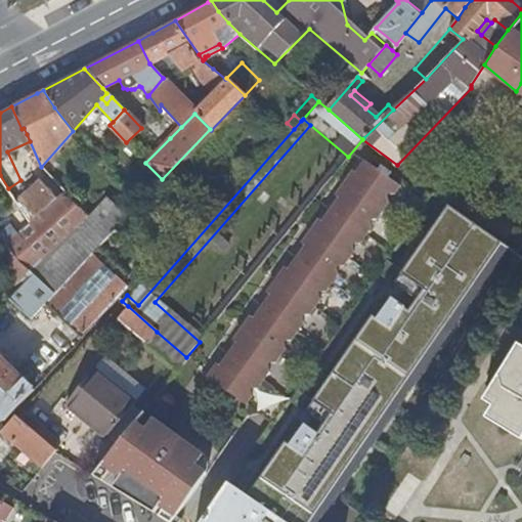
[(209,377),(247,403),(254,395),(252,389),(259,388),(270,372),(269,365),(275,364),(288,348),(286,341),(293,340),(305,322),(303,316),(310,315),(322,298),(320,292),(328,291),(340,274),(337,268),(344,267),(356,251),(354,244),(361,243),(373,226),(371,220),(378,219),(390,202),(389,197),(395,196),(401,186),(410,192),(415,187),(382,165),(378,169),(365,161),(357,172),(354,170),(336,194),(339,198),(322,221),(319,219),(302,243),(305,246),(290,268),(286,267),(268,292),(271,294),(255,318),(251,316),(233,341),(237,343),(221,366),(218,363),(209,377)]
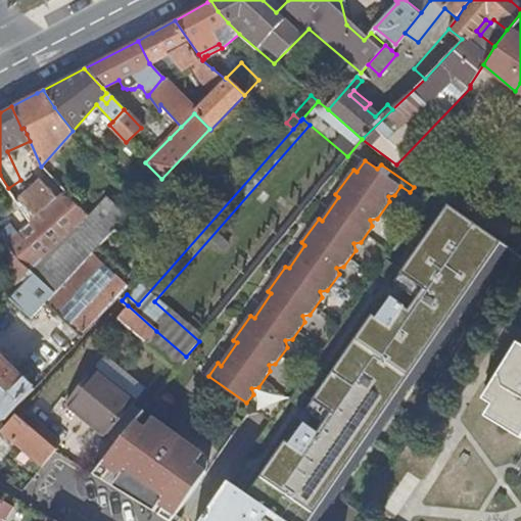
[(20,198),(17,201),(25,212),(31,222),(18,233),(40,259),(47,252),(49,254),(51,252),(48,249),(61,237),(63,239),(65,237),(63,235),(74,224),(76,226),(78,225),(76,222),(86,211),(47,173),(20,198)]
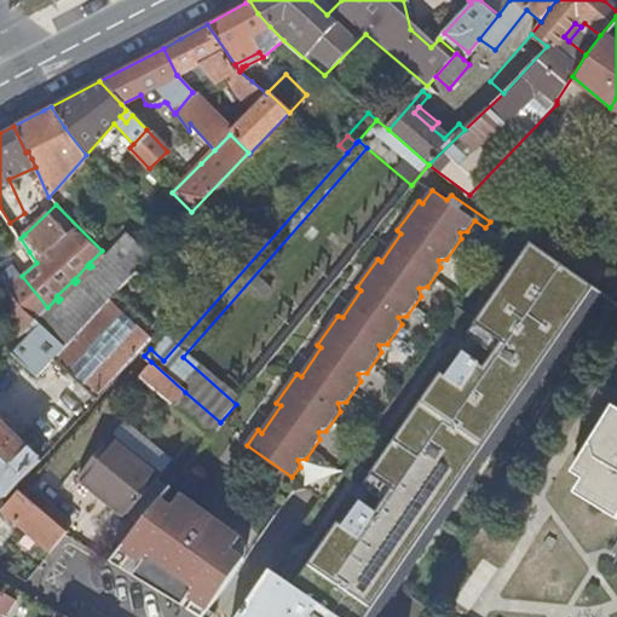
[(17,224),(12,226),(21,238),(24,235),(17,224)]
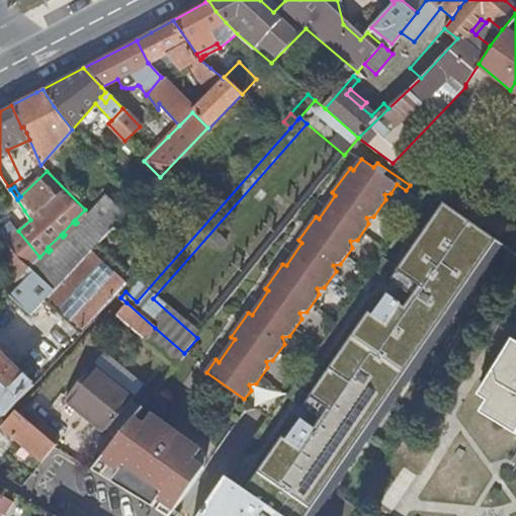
[(104,194),(88,212),(89,213),(43,261),(39,257),(27,268),(31,272),(30,273),(52,289),(114,225),(124,215),(104,194)]
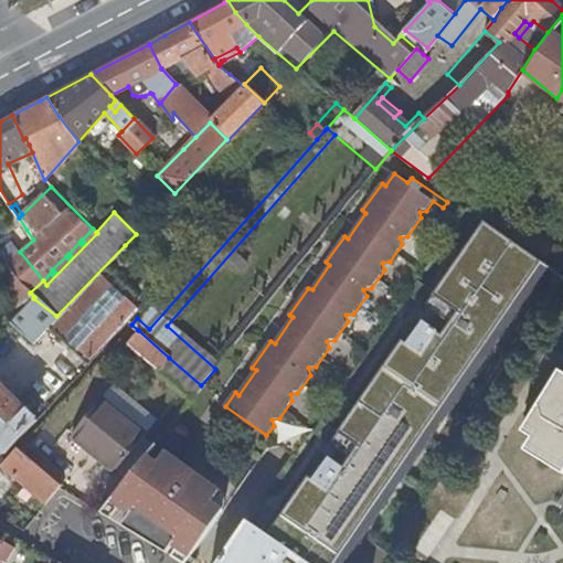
[(333,562),(542,263),(485,221),(437,288),(418,276),(409,290),(448,317),(441,328),(436,325),(421,347),(416,343),(354,437),(333,423),(325,436),(339,446),(317,477),(312,474),(272,532),(265,529),(250,552),(263,561),(261,562),(243,562),(242,562),(333,562)]
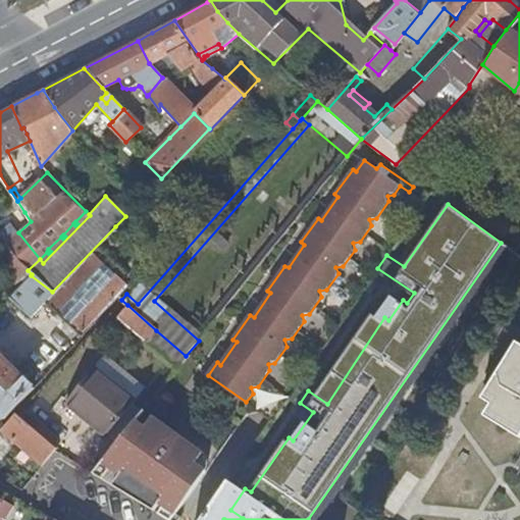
[(0,228),(8,241),(18,232),(31,221),(24,212),(0,228)]
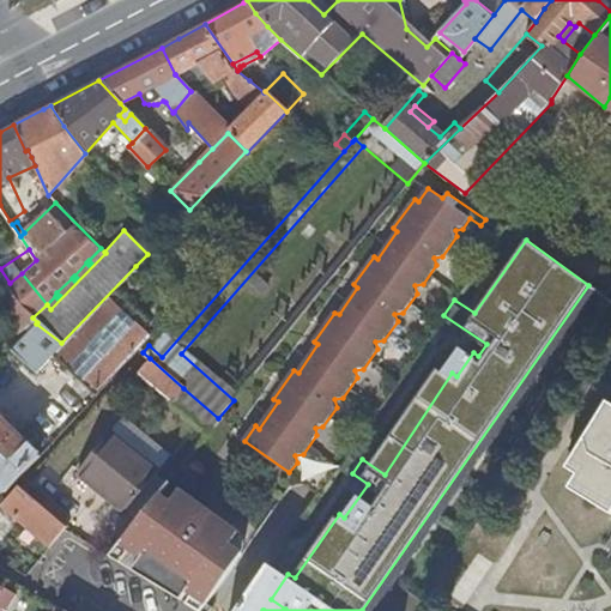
[(176,307),(135,266),(61,343),(50,355),(80,382),(95,395),(138,348),(176,307)]
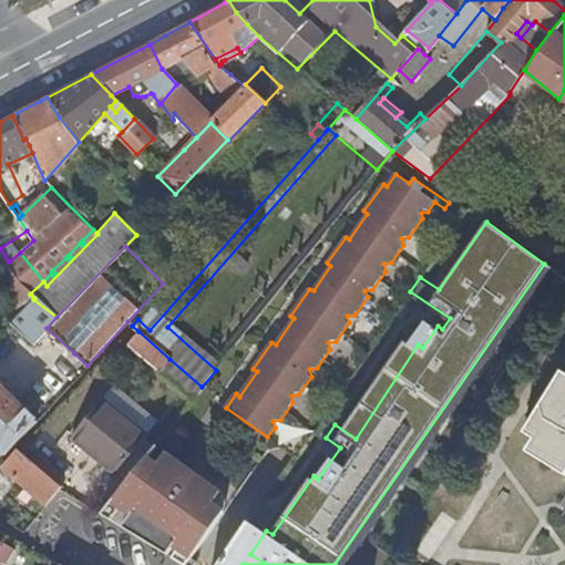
[(9,262),(6,265),(12,271),(30,294),(43,281),(20,253),(9,262)]
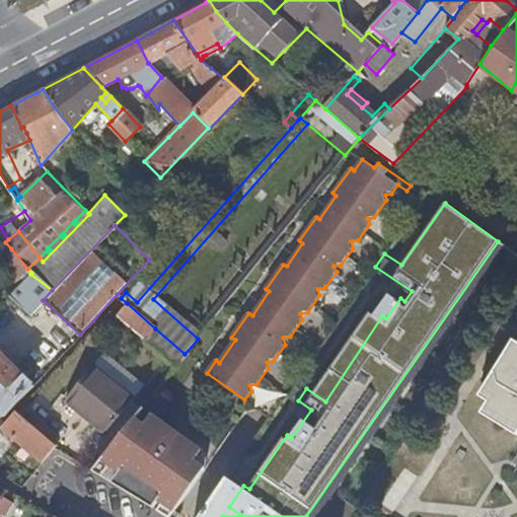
[(0,263),(15,281),(27,269),(11,248),(5,242),(0,246),(0,263)]
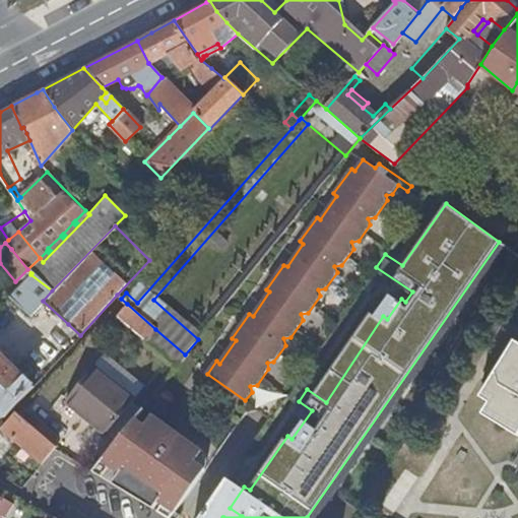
[(10,296),(28,316),(43,301),(52,290),(30,274),(10,296)]
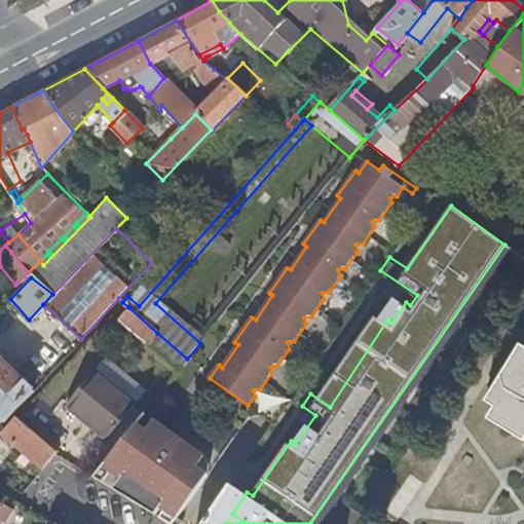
[(157,333),(128,307),(117,320),(146,345),(157,333)]
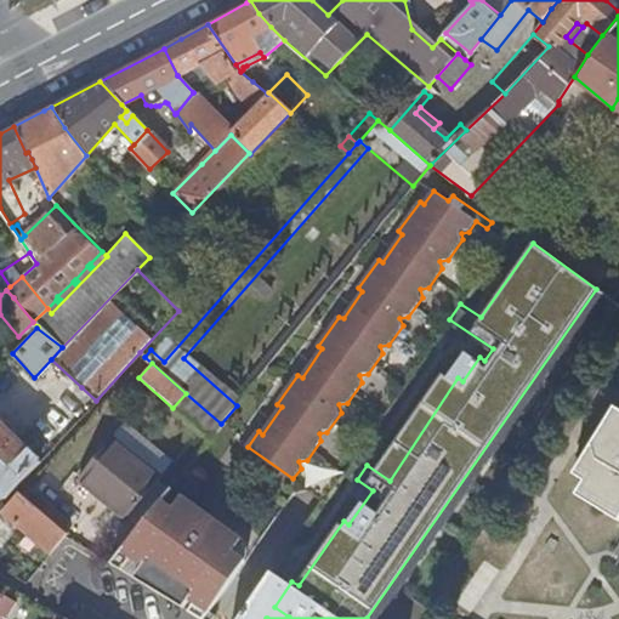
[(221,424),(186,393),(172,408),(209,439),(221,424)]
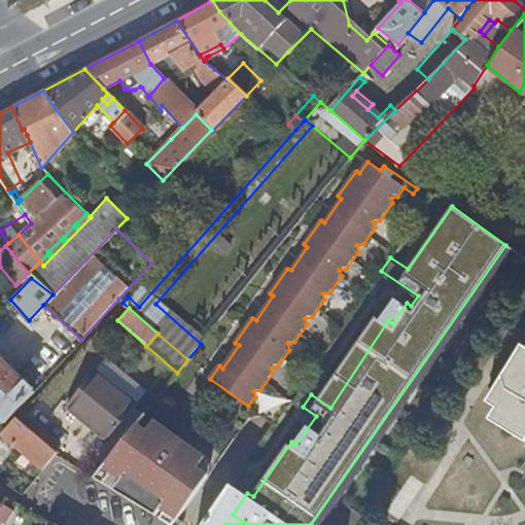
[(484,403),(492,409),(524,356),(524,350),(519,347),(484,403)]
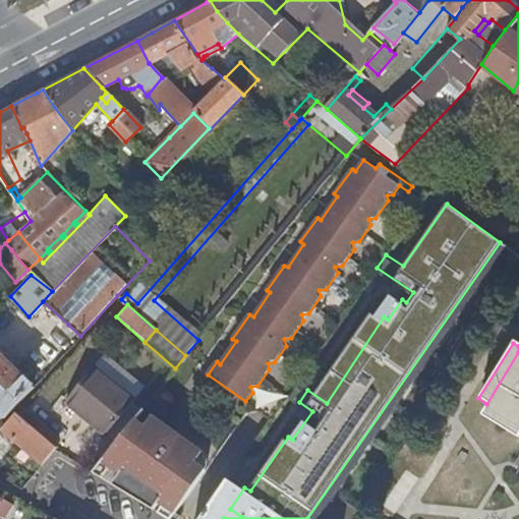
[(518,352),(486,404),(487,405),(480,416),(517,438),(518,434),(518,352)]
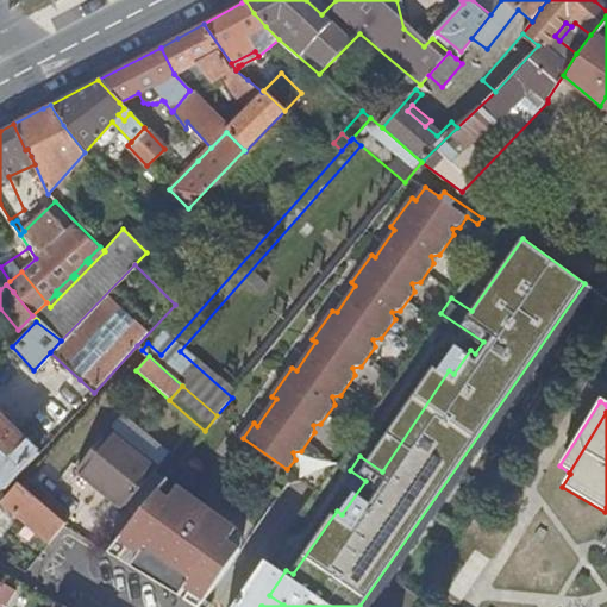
[(38,452),(0,417),(0,485),(6,488),(38,452)]
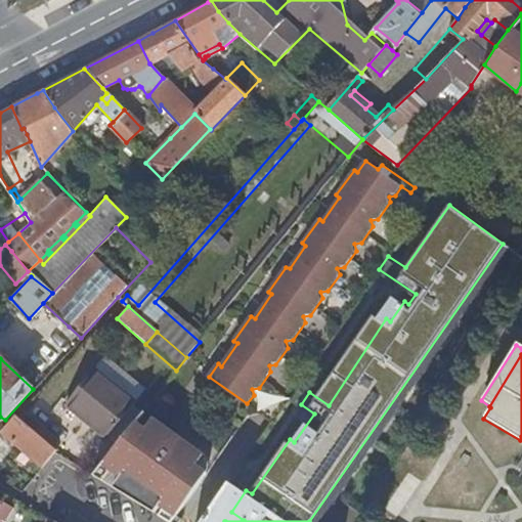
[(132,402),(91,370),(66,401),(106,434),(109,432),(131,404),(132,402)]
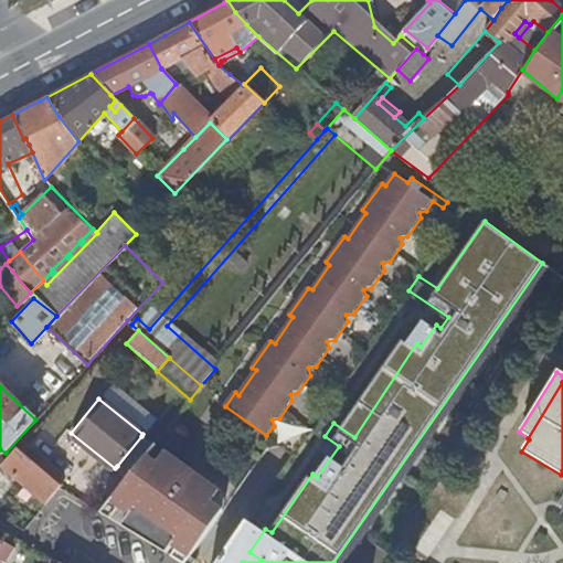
[(325,436),(333,423),(324,415),(315,428),(325,436)]
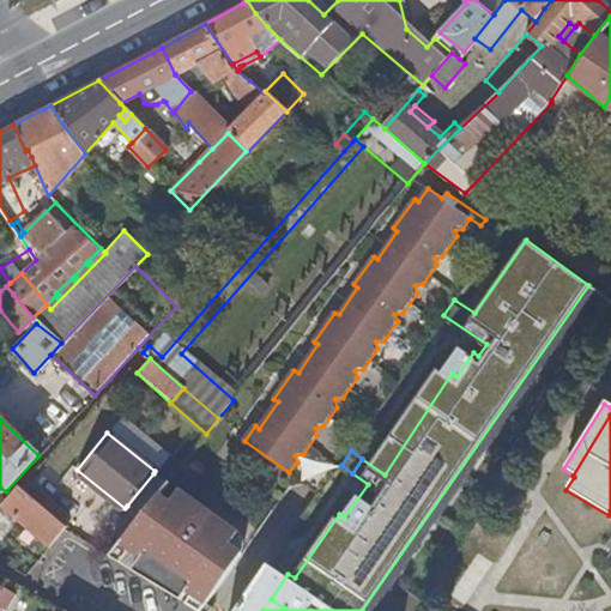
[(159,491),(165,483),(153,473),(127,506),(139,516),(159,491)]
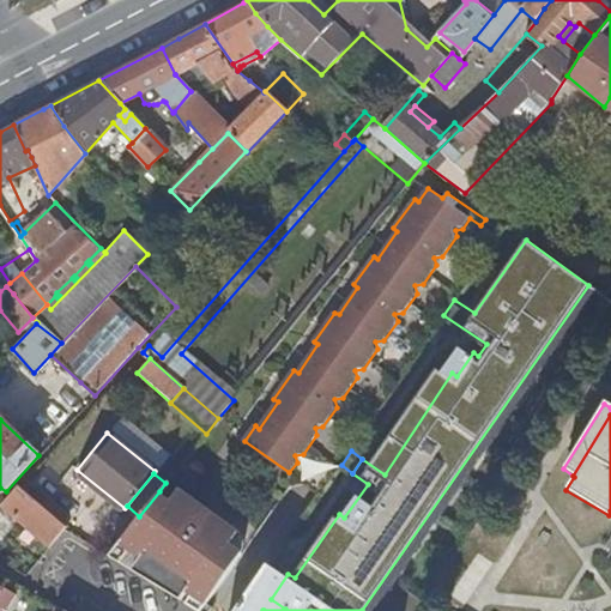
[(66,525),(18,485),(4,501),(16,512),(13,514),(28,527),(36,534),(49,545),(66,525)]
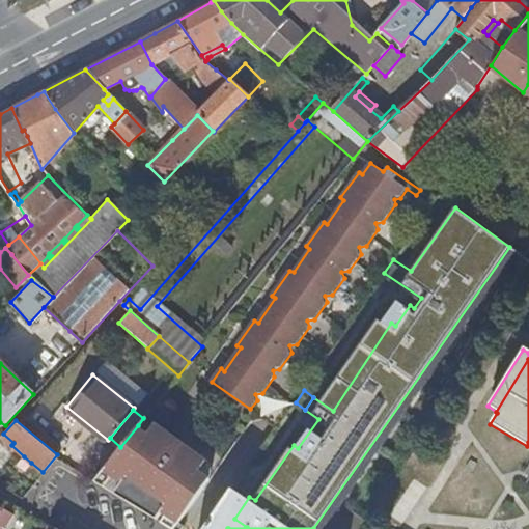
[(120,447),(104,468),(122,481),(178,522),(204,484),(195,477),(207,458),(156,422),(148,432),(138,425),(120,447)]
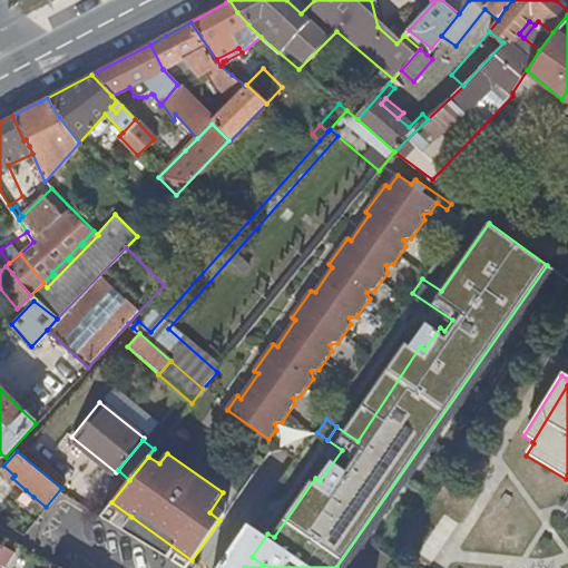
[(15,476),(3,466),(0,469),(0,477),(7,483),(12,478),(15,476)]
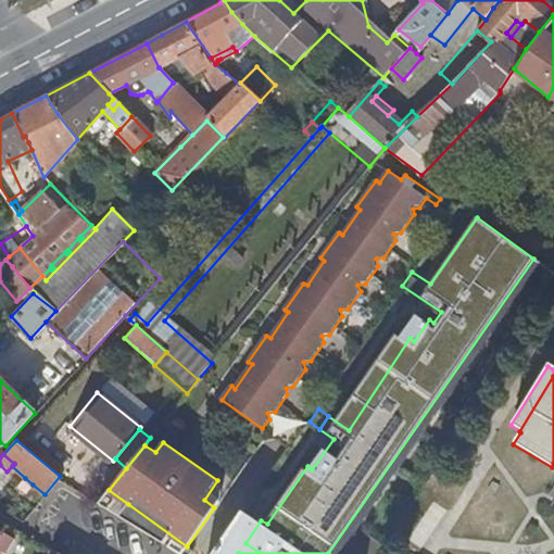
[(25,478),(22,483),(28,489),(33,485),(25,478)]
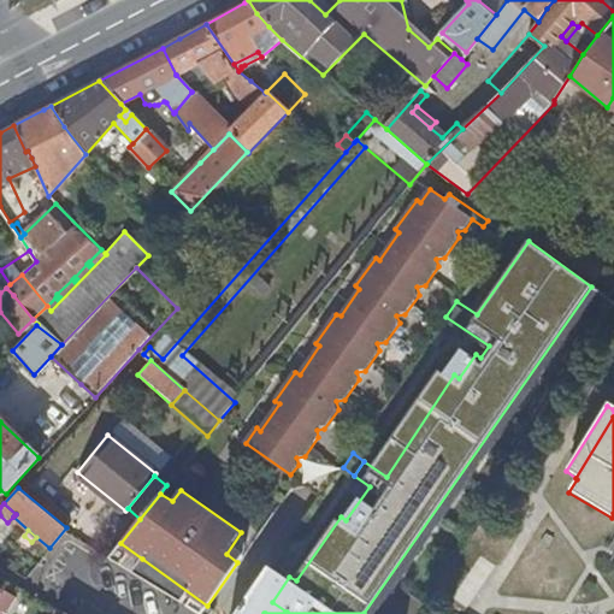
[(236,613),(264,613),(265,613),(284,613),(287,612),(272,602),(289,577),(272,565),(236,613)]
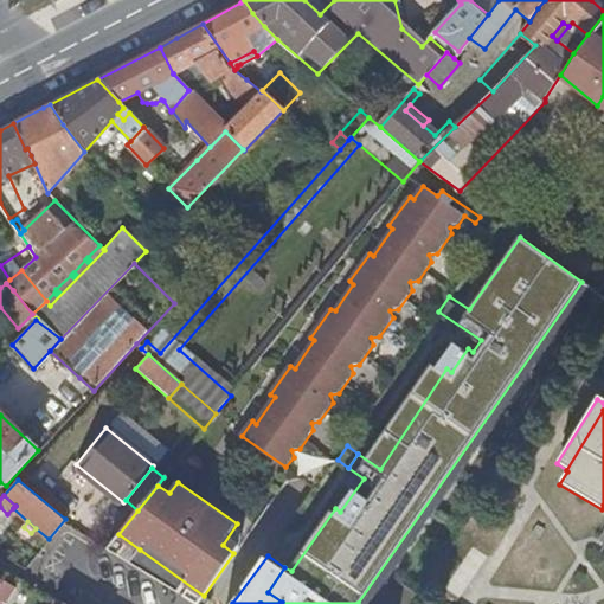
[(1,580),(0,583),(0,601),(5,603),(13,588),(1,580)]
